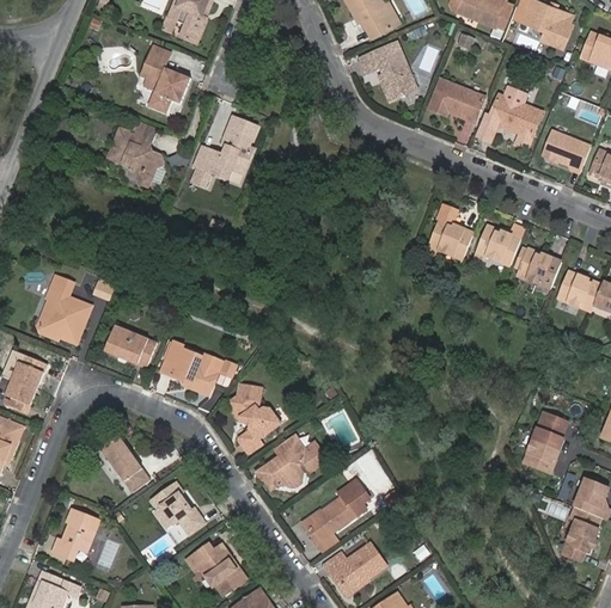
[(175,0),(169,16),(177,18),(185,23),(181,35),(196,42),(207,16),(200,12),(202,7),(205,8),(208,0),(175,0)]
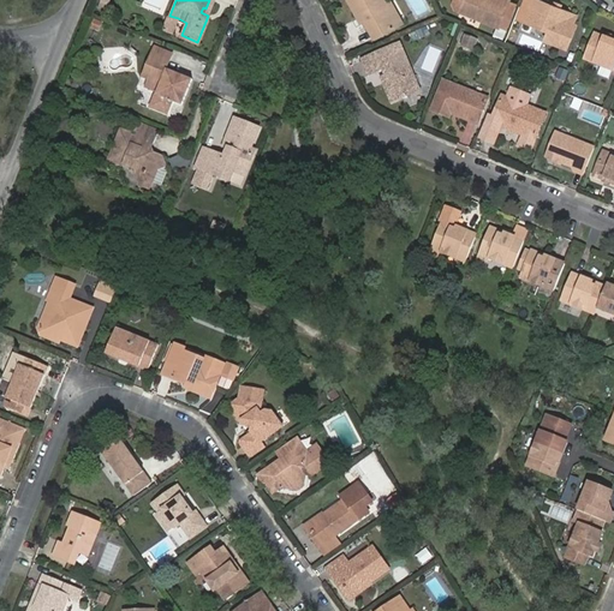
[(209,0),(206,9),(203,7),(201,12),(208,16),(215,0),(209,0)]
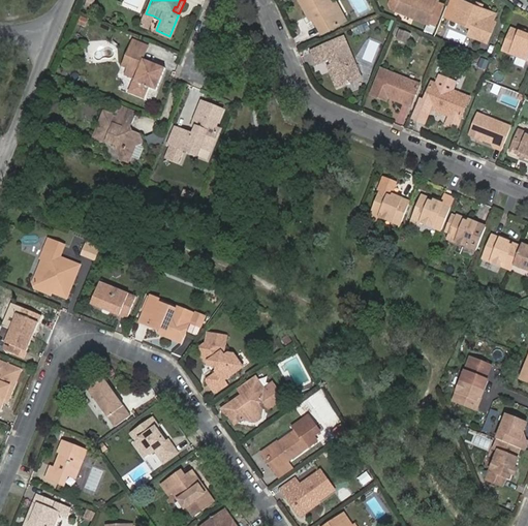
[(300,0),(306,10),(311,7),(314,12),(311,13),(312,14),(320,30),(341,19),(332,0),(300,0)]
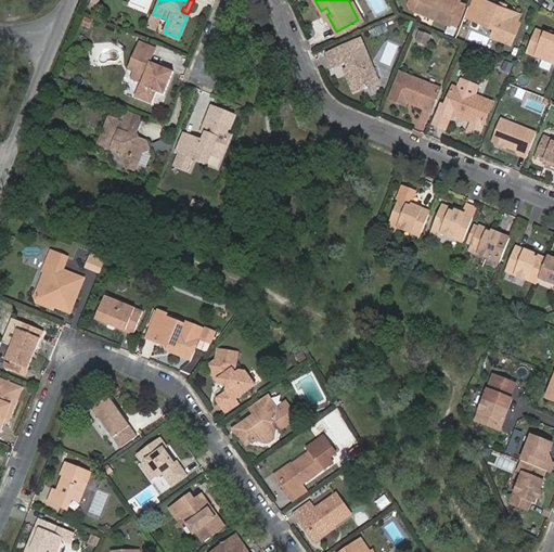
[(348,0),(358,20),(362,18),(352,0),(348,0)]
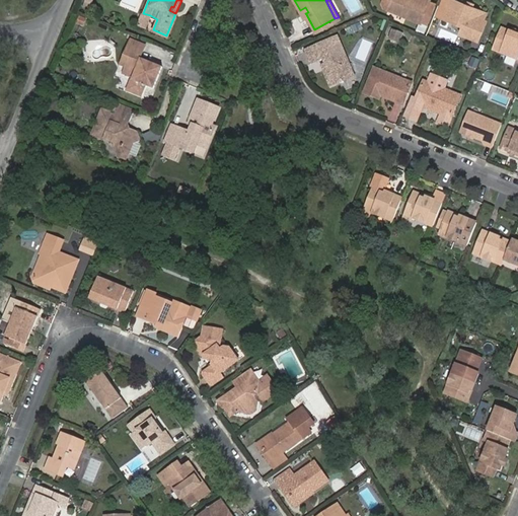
[(390,0),(387,7),(420,20),(427,0),(390,0)]
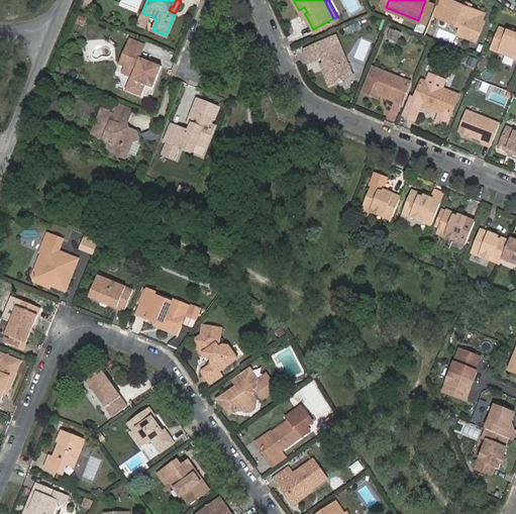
[(436,0),(433,6),(443,10),(446,0),(436,0)]
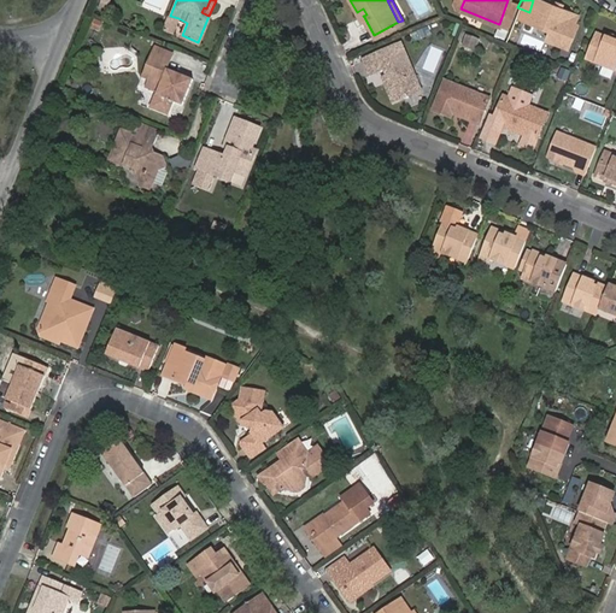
[(553,3),(547,0),(533,0),(529,12),(527,18),(549,27),(546,35),(568,45),(576,22),(573,19),(565,17),(568,9),(559,5),(553,3)]
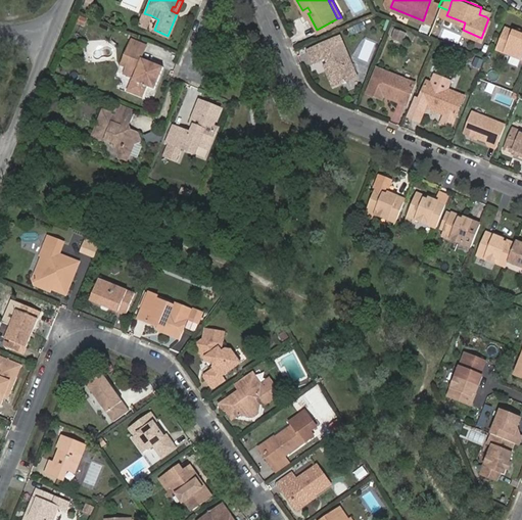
[(488,9),(481,7),(479,14),(485,16),(488,9)]
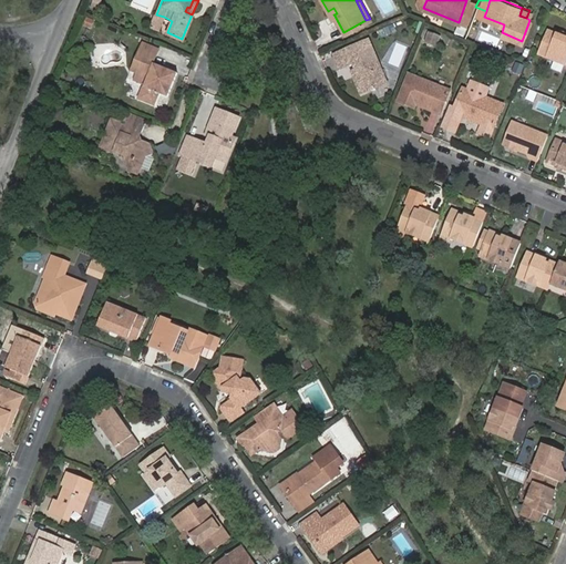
[(85,14),(82,23),(90,26),(93,17),(85,14)]
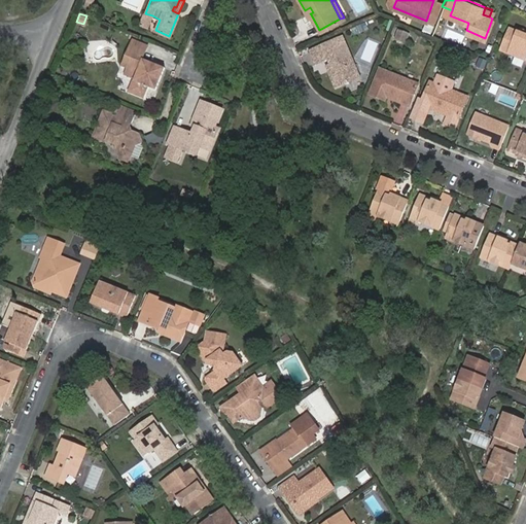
[(152,15),(145,13),(140,24),(147,27),(152,15)]
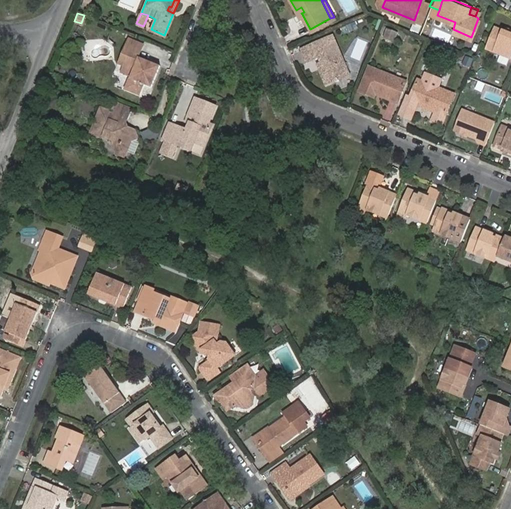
[(383,24),(379,35),(398,41),(401,30),(383,24)]
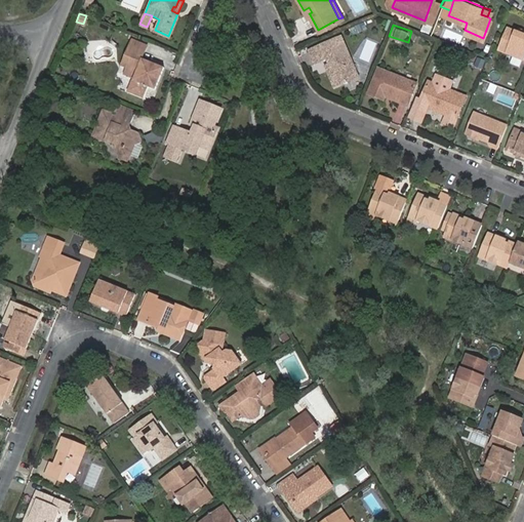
[(523,51),(523,33),(521,32),(516,30),(507,27),(499,47),(522,55),(523,55),(523,51)]
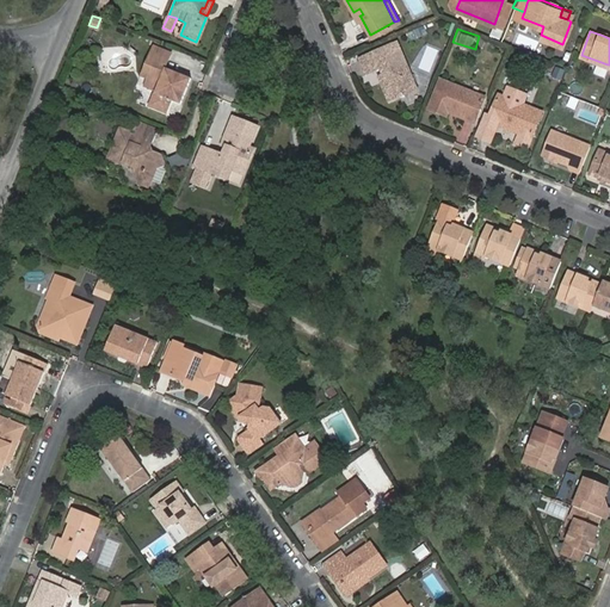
[(416,87),(396,41),(374,50),(358,56),(362,64),(376,59),(384,78),(381,79),(388,99),(416,87)]
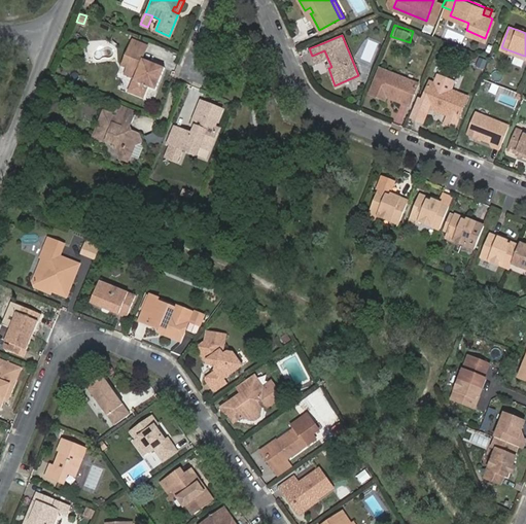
[(163,66),(147,60),(146,62),(140,59),(141,58),(139,57),(144,44),(131,38),(121,60),(128,62),(127,65),(136,69),(133,75),(128,90),(141,95),(145,84),(154,88),(163,66)]
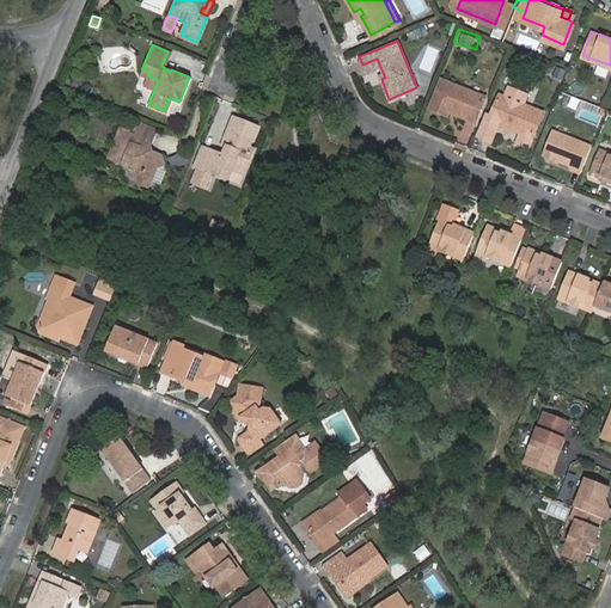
[(362,65),(366,72),(376,68),(382,79),(385,78),(377,59),(362,65)]
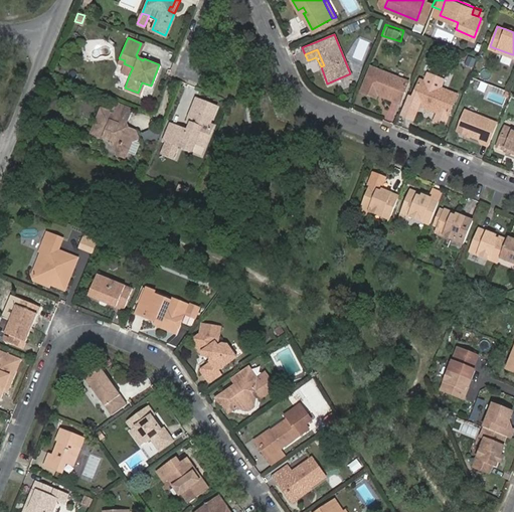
[(465,62),(473,64),(475,56),(466,54),(465,62)]
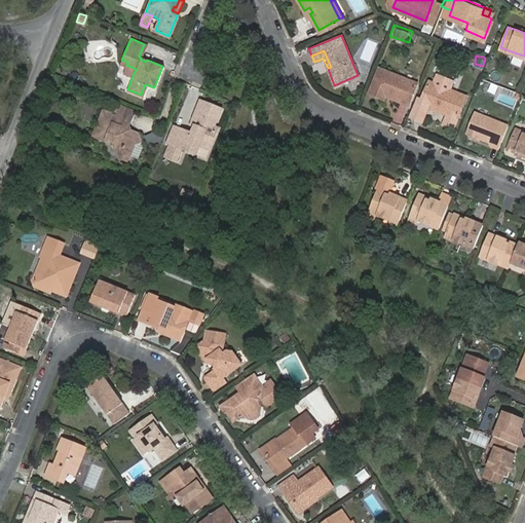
[(123,71),(133,75),(136,69),(126,65),(123,71)]
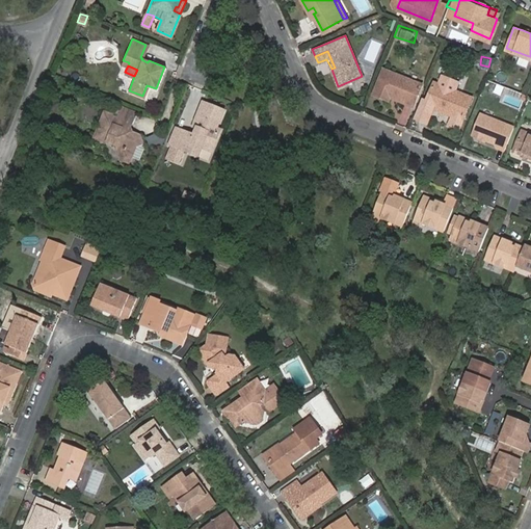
[(395,95),(394,97),(412,104),(421,82),(382,68),(372,93),(388,99),(389,95),(390,93),(395,95)]
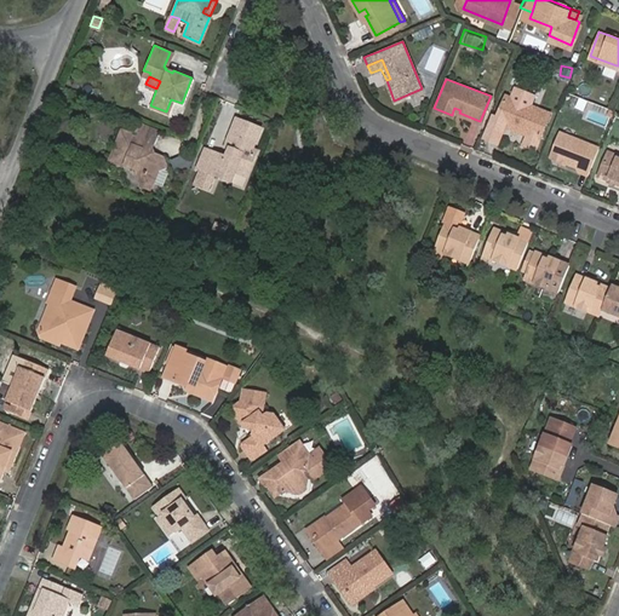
[(526,102),(517,98),(505,93),(493,122),(503,127),(504,124),(519,128),(538,137),(549,111),(526,102)]
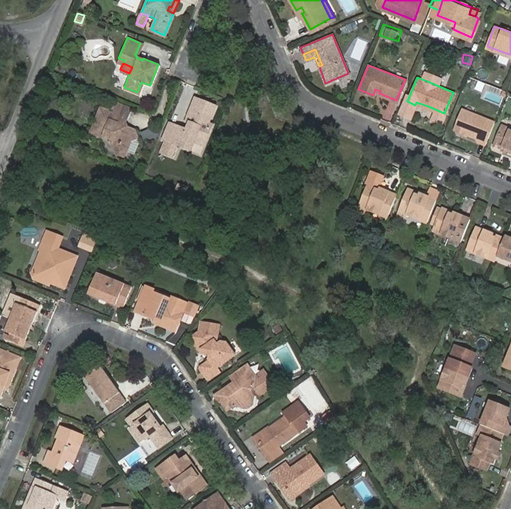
[(191,115),(189,120),(186,127),(168,120),(162,136),(190,147),(193,139),(196,132),(206,136),(211,122),(208,121),(215,104),(194,95),(187,113),(191,115)]
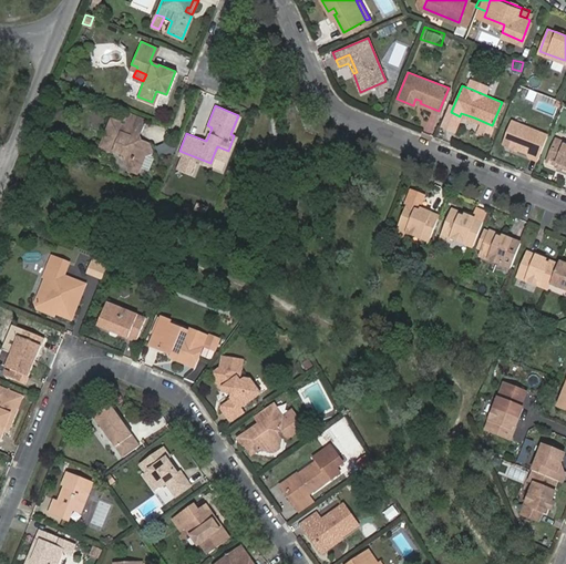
[(111,118),(101,143),(122,152),(129,167),(136,171),(139,165),(148,168),(154,155),(146,142),(136,137),(144,119),(124,110),(120,121),(111,118)]
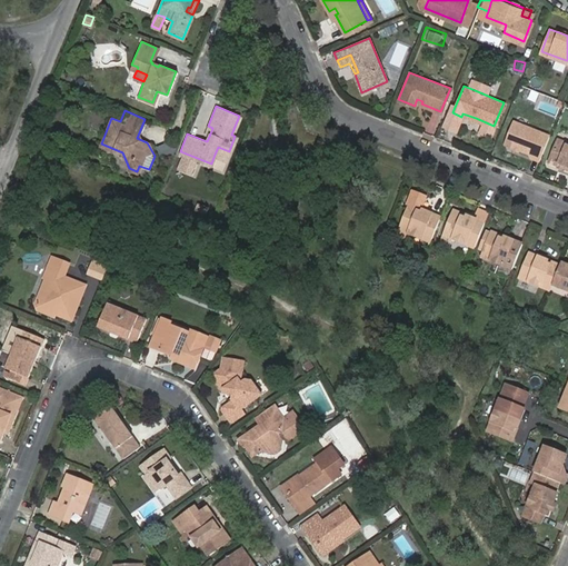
[(426,128),(436,131),(441,112),(430,110),(426,128)]
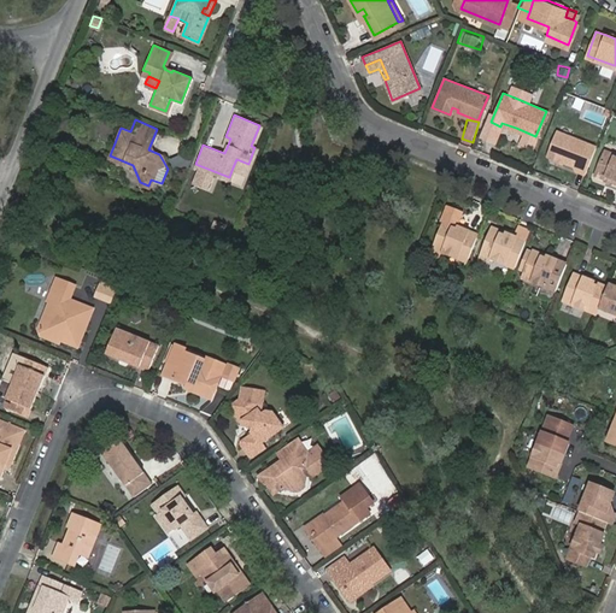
[(585,172),(596,146),(557,130),(549,153),(557,158),(563,159),(576,165),(575,169),(585,172)]
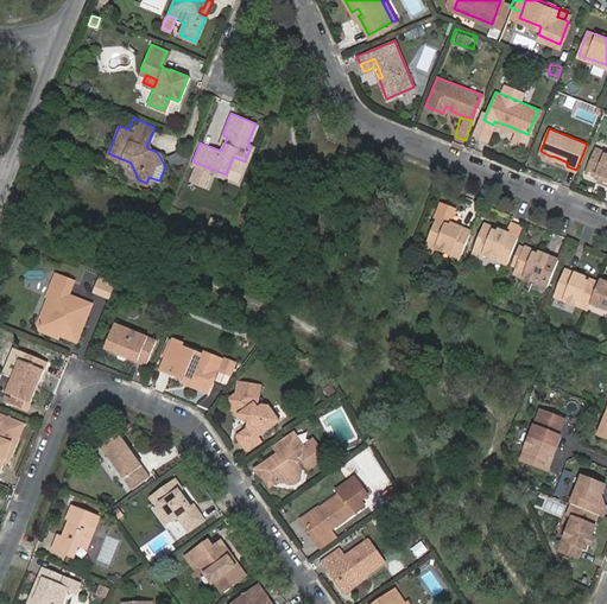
[(606,152),(595,147),(586,171),(595,175),(601,177),(606,179),(606,152)]
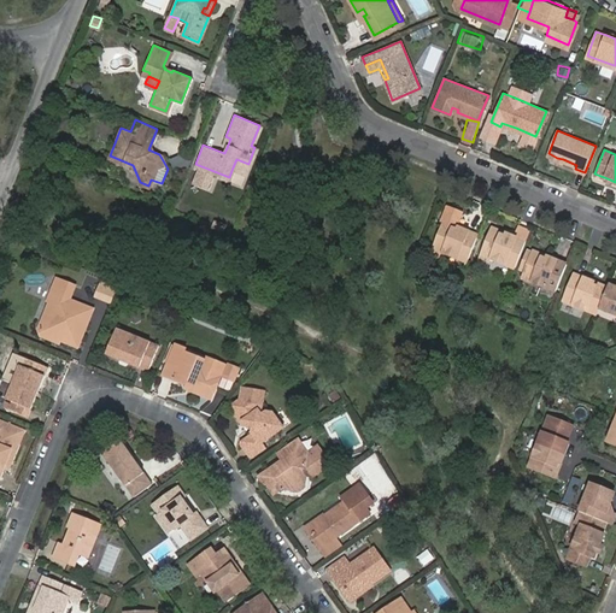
[(189,165),(188,153),(170,154),(171,166),(189,165)]
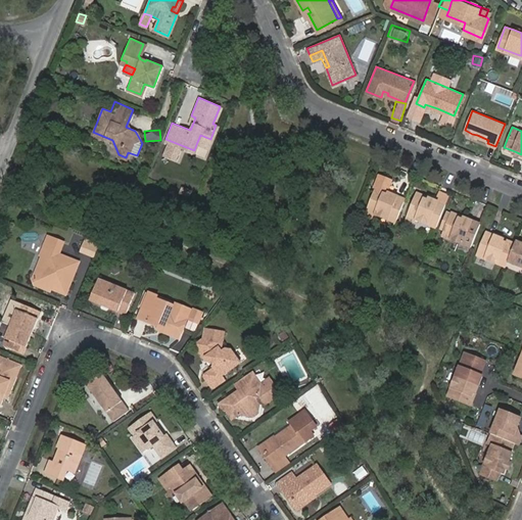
[(207,146),(210,139),(200,135),(197,142),(207,146)]
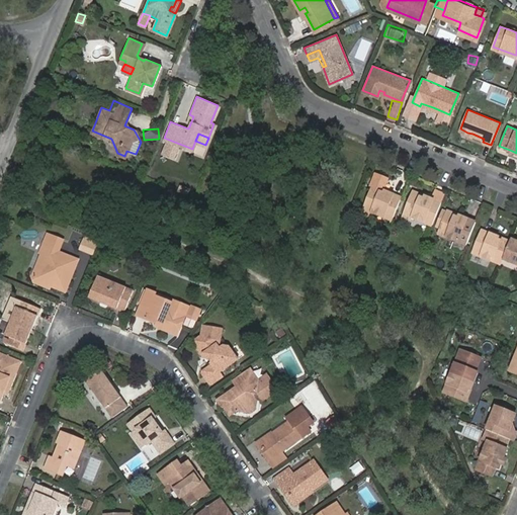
[(385,175),(375,171),(370,183),(372,184),(363,206),(392,218),(401,195),(384,188),(382,191),(379,190),(381,187),(385,175)]
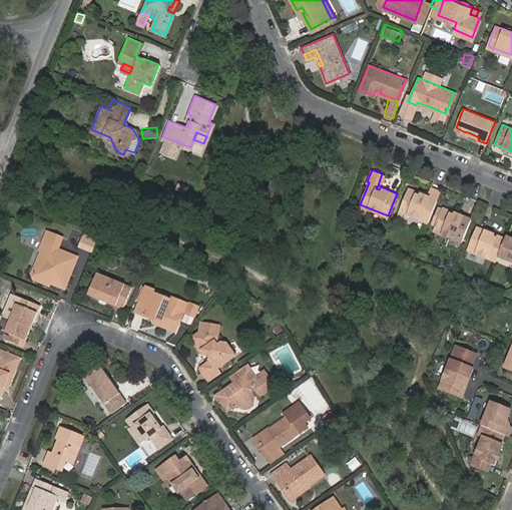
[(428,220),(437,198),(421,191),(420,194),(416,192),(417,190),(409,186),(400,209),(428,220)]
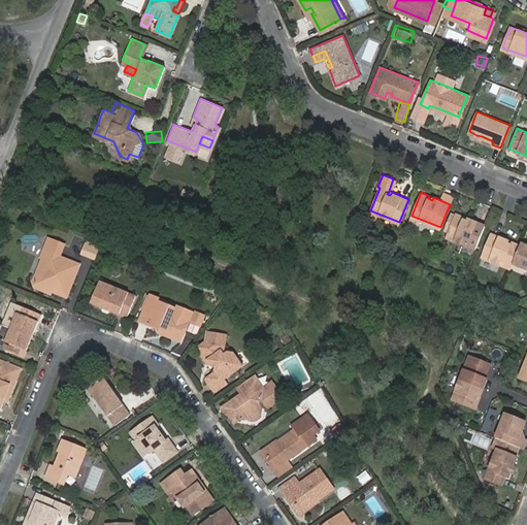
[(447,235),(475,247),(485,224),(468,218),(468,220),(463,218),(464,216),(456,212),(447,235)]
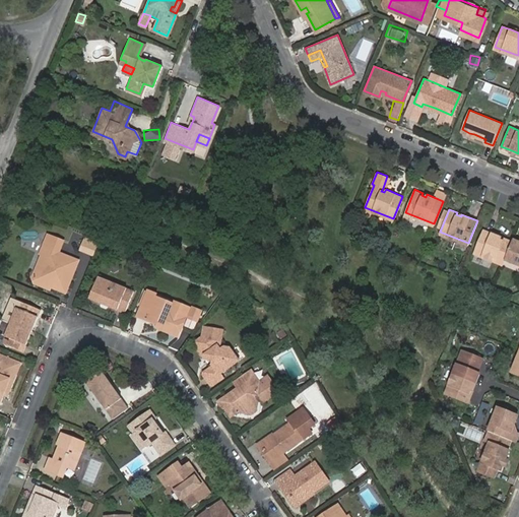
[(474,251),(503,263),(505,258),(506,254),(512,240),(504,237),(503,240),(499,238),(500,236),(492,233),(483,229),(474,251)]
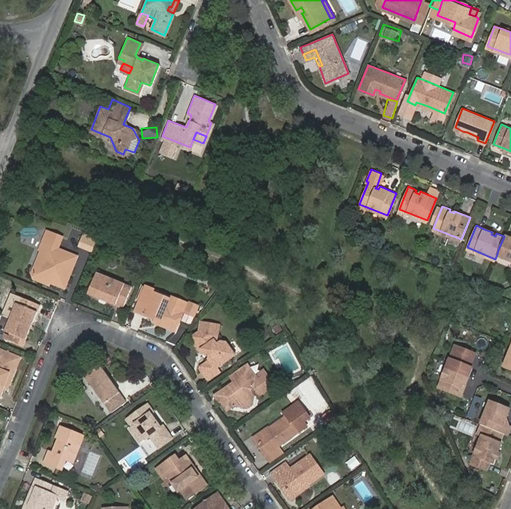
[(70,242),(91,250),(96,237),(76,229),(70,242)]
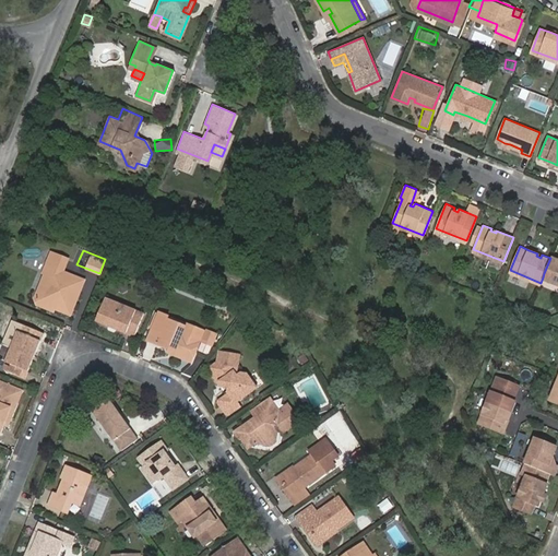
[(557,258),(551,256),(550,258),(544,273),(553,278),(551,281),(557,283),(557,258)]
